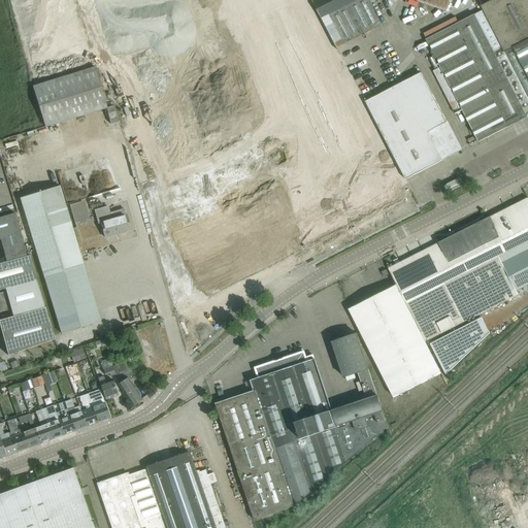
[(362,0),(312,0),(323,20),(330,17),(349,7),(362,0)]
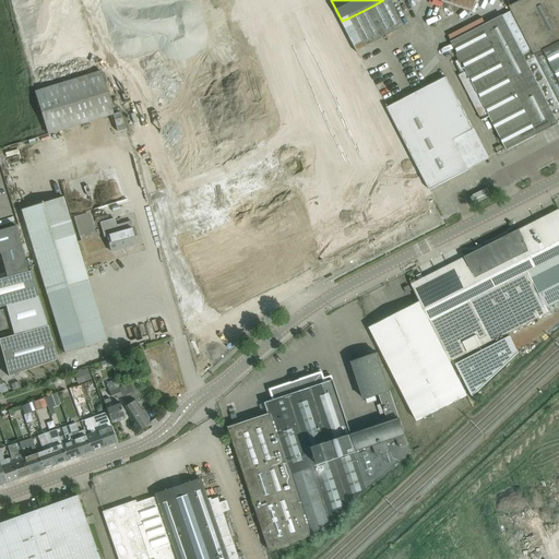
[(384,37),(404,27),(390,0),(383,0),(369,8),(384,37)]
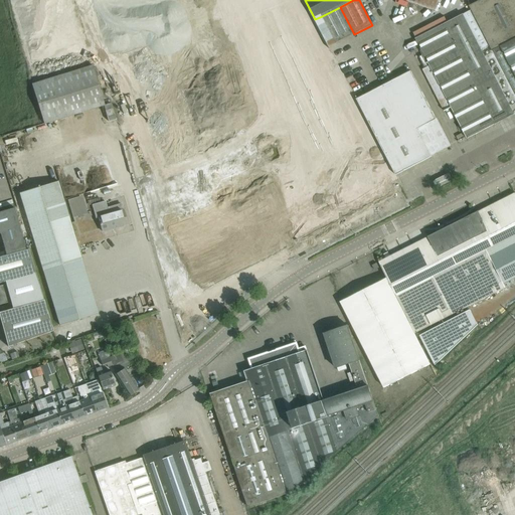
[(406,0),(436,10),(439,0),(406,0)]
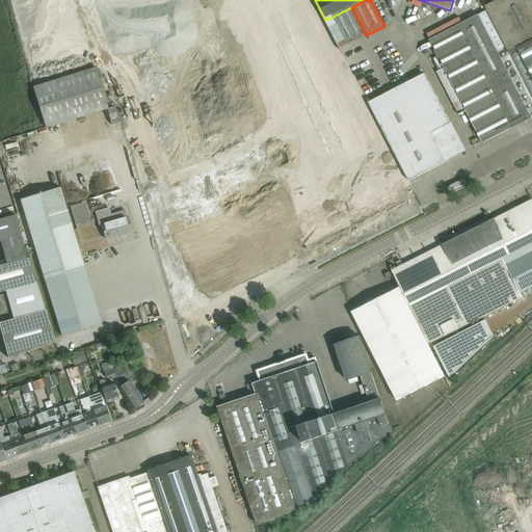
[(531,0),(496,0),(484,5),(531,97),(531,0)]
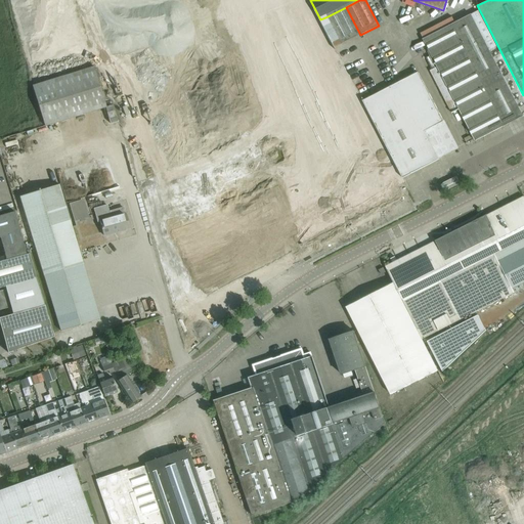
[(342,44),(360,35),(346,7),(328,16),(342,44)]
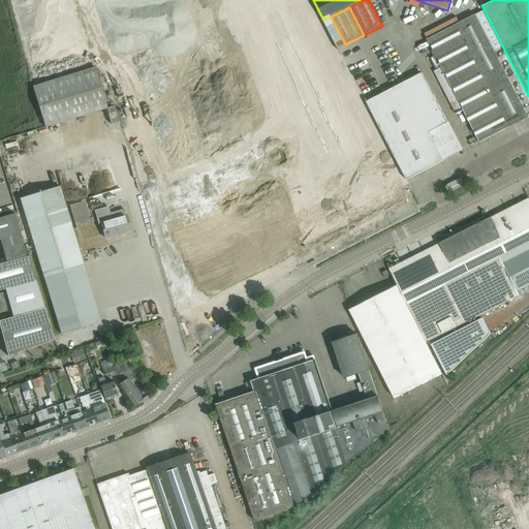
[(528,97),(504,49),(485,10),(475,16),(475,14),(460,23),(457,17),(425,33),(442,67),(434,71),(456,114),(464,110),(480,142),(528,116),(528,97)]
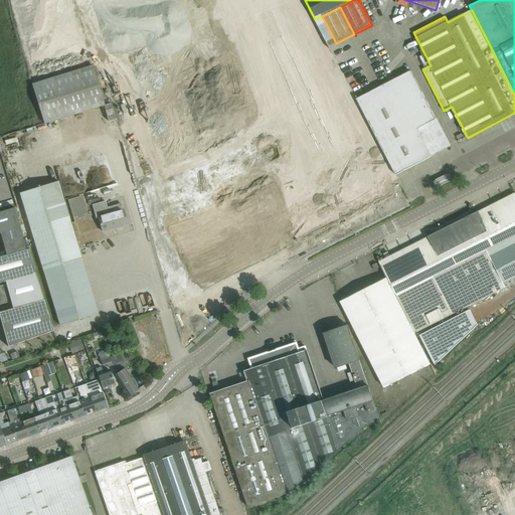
[(161,92),(173,87),(155,47),(143,52),(161,92)]
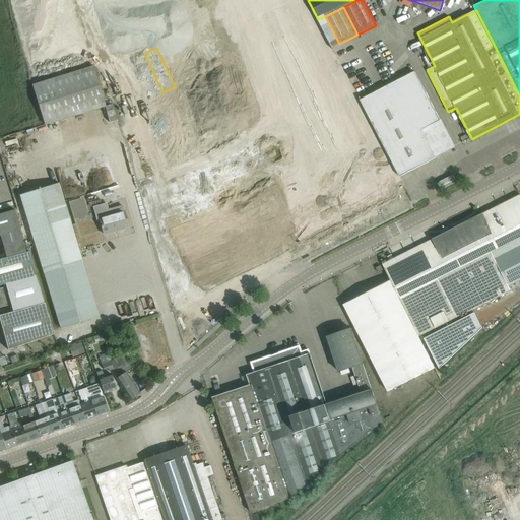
[(394,60),(383,68),(390,77),(401,69),(394,60)]
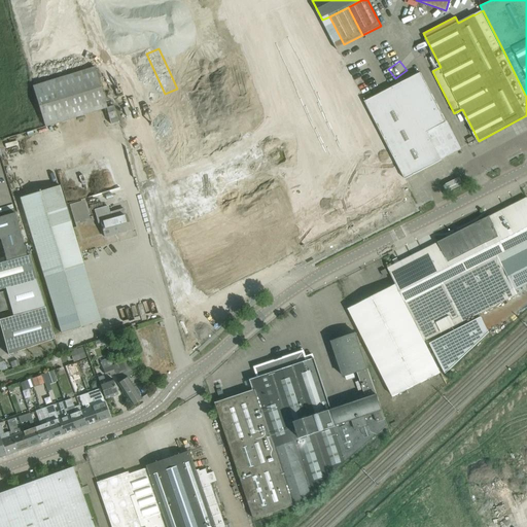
[(95,69),(34,88),(33,88),(45,129),(105,109),(110,125),(117,121),(112,106),(107,107),(106,104),(95,69)]
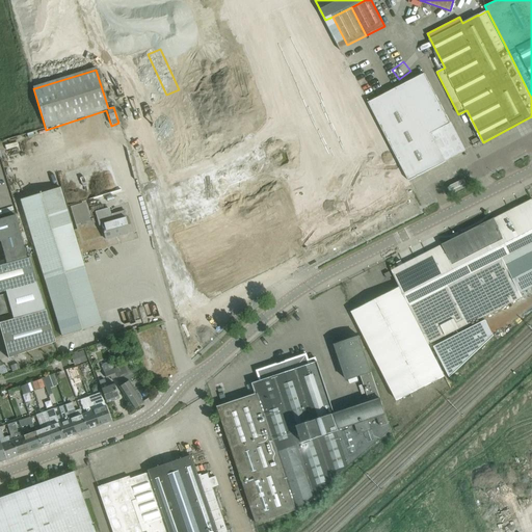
[(425,73),(368,103),(407,180),(417,176),(417,177),(446,162),(445,160),(431,130),(450,122),(425,73)]
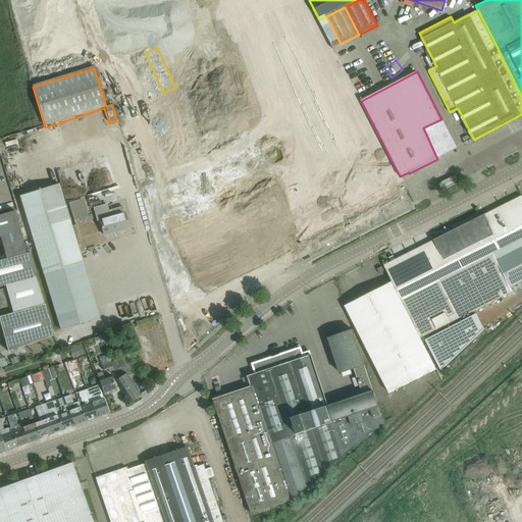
[(257,106),(250,109),(267,147),(291,136),(298,153),(321,144),(302,102),(293,106),(282,84),(263,92),(263,93),(249,99),(251,102),(254,101),(257,106)]
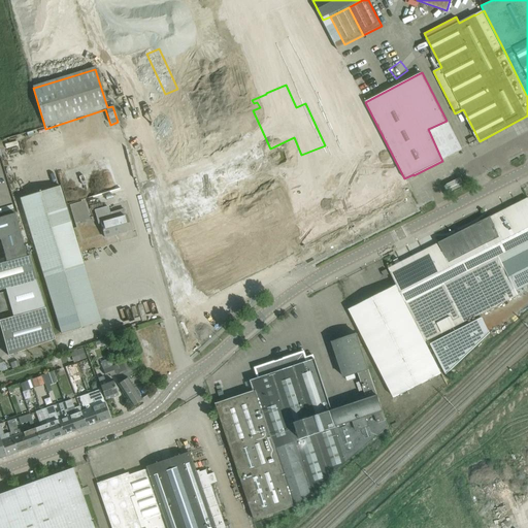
[(428,129),(441,159),(460,149),(447,121),(428,129)]
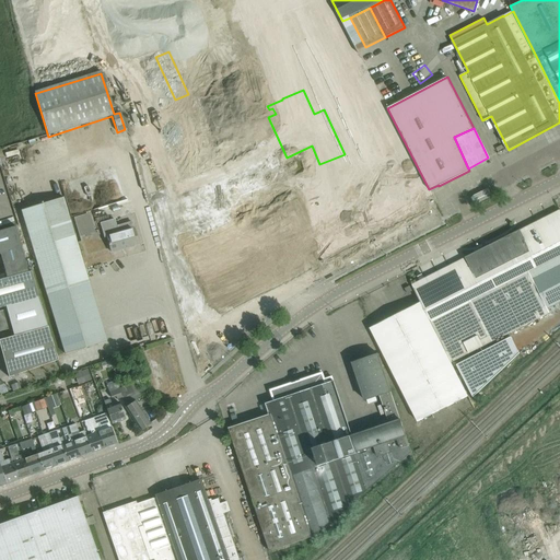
[(175,161),(179,159),(190,177),(212,166),(197,137),(171,151),(175,161)]
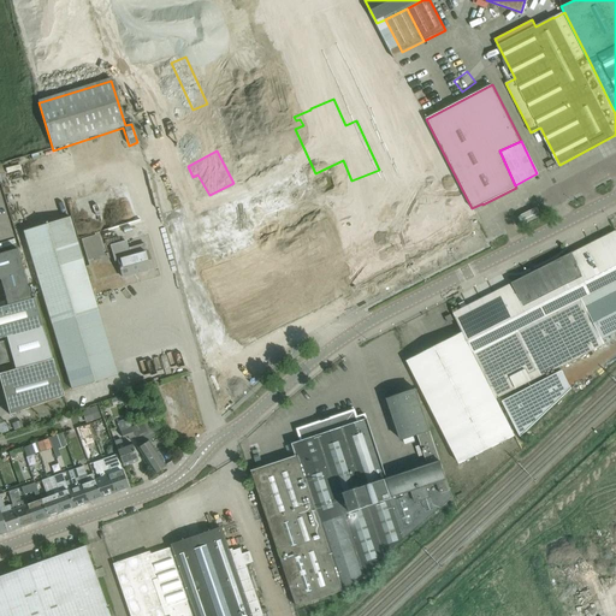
[(288,157),(253,172),(279,227),(314,212),(288,157)]
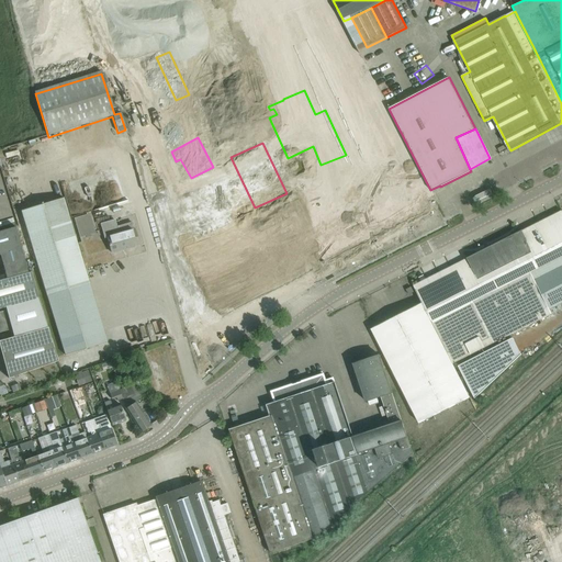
[(89,213),(69,220),(68,215),(81,212),(102,205),(113,202),(108,181),(103,182),(104,186),(65,198),(21,211),(65,355),(107,343),(76,238),(94,232),(89,213)]
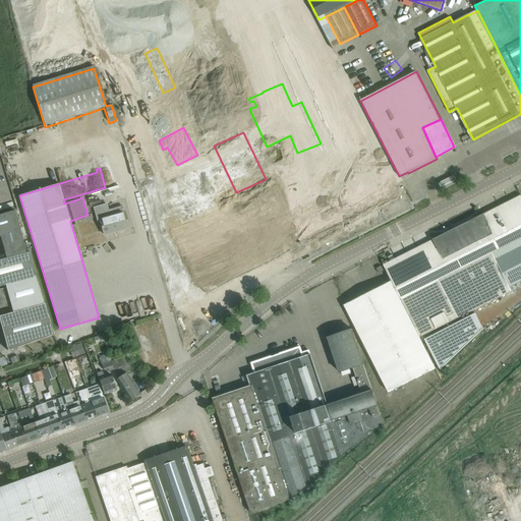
[(391,281),(419,337),(520,286),(519,283),(520,281),(520,195),(483,214),(432,239),(432,240),(383,265),(391,281)]
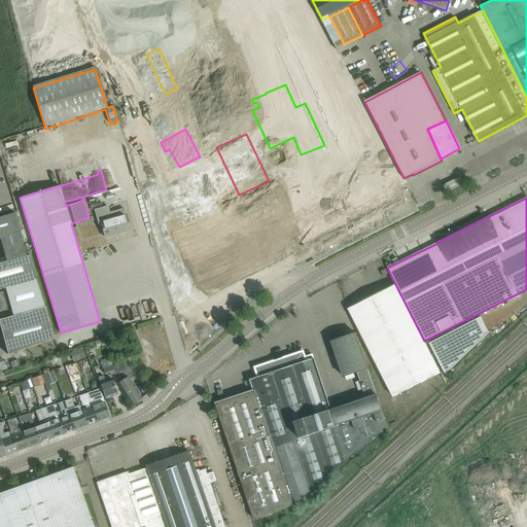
[(107,206),(97,209),(95,210),(99,222),(101,222),(105,237),(130,230),(124,208),(109,212),(107,206)]
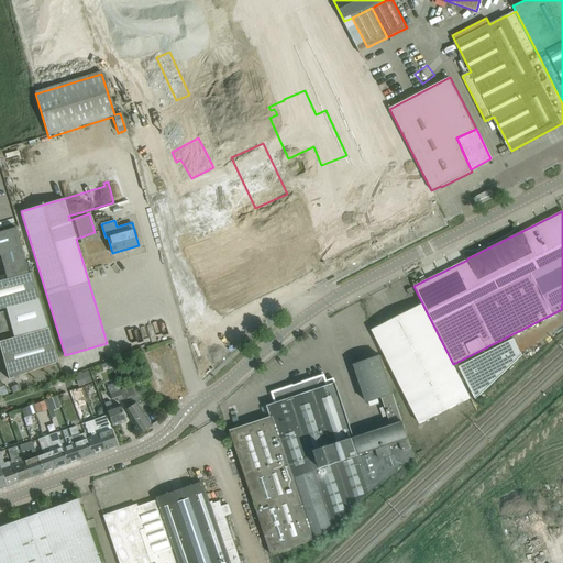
[(14,228),(0,231),(0,249),(19,243),(14,228)]
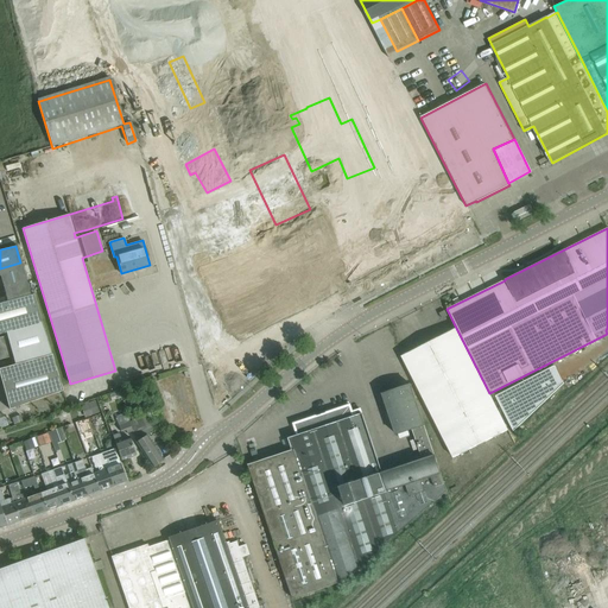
[(33,295),(0,303),(0,334),(42,322),(33,295)]
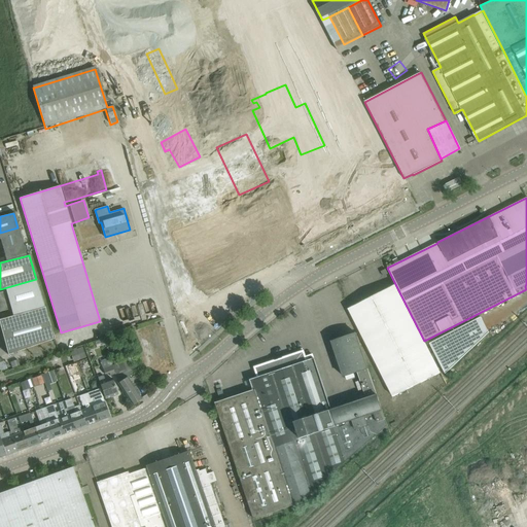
[(441,373),(424,341),(395,284),(348,309),(392,396),(441,373)]
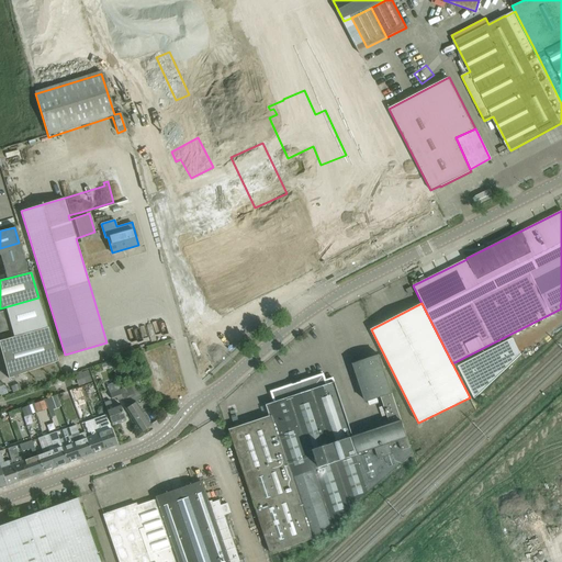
[(9,379),(58,361),(47,327),(0,339),(0,353),(1,353),(9,379)]
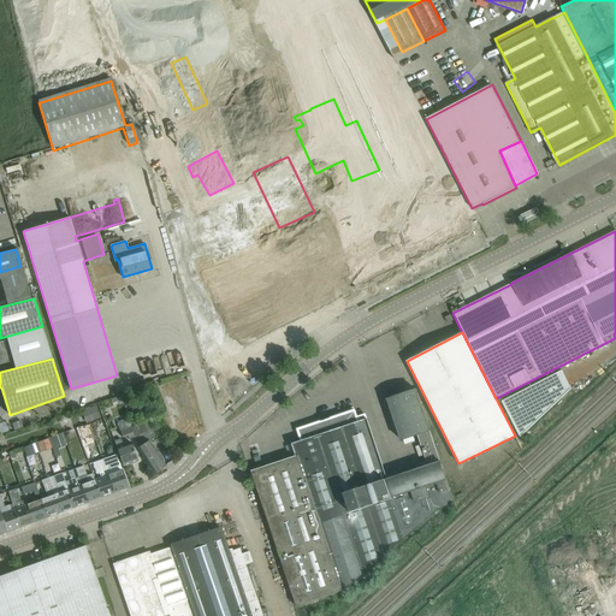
[(502,402),(520,437),(572,389),(562,371),(502,402)]
